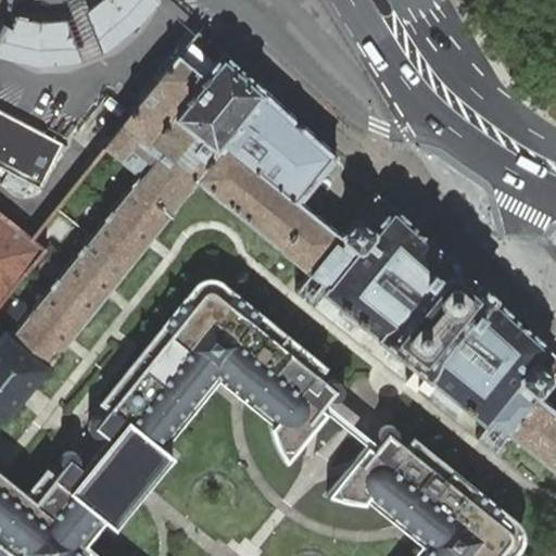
[(152,13),(159,3),(154,0),(103,0),(99,4),(84,15),(68,21),(63,21),(57,22),(45,22),(35,21),(19,17),(14,28),(9,26),(0,45),(0,57),(2,59),(14,63),(25,65),(35,66),(47,66),(57,66),(63,66),(78,63),(92,59),(109,51),(122,42),(131,34),(141,24),(152,13)]
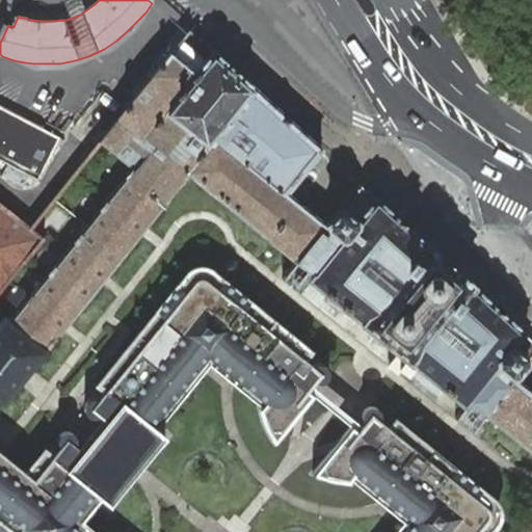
[(2,22),(0,26),(0,43),(8,25),(2,22)]
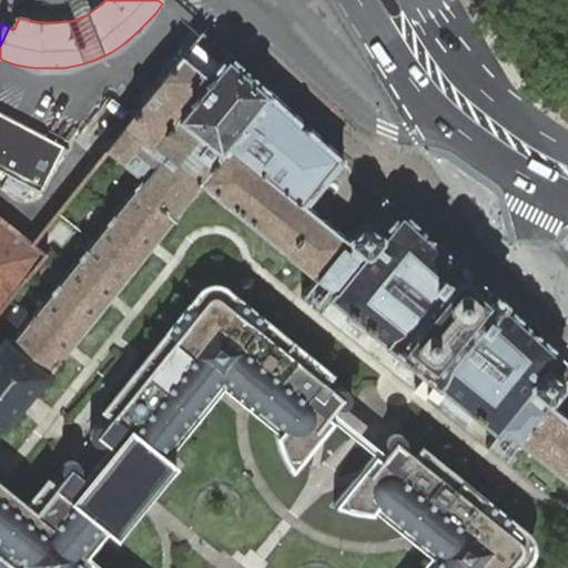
[(567,567),(567,418),(550,404),(567,381),(567,362),(384,196),(348,240),(306,205),(344,160),(246,71),(203,32),(105,153),(142,180),(52,291),(90,322),(202,184),(318,277),(335,292),(330,298),(495,433),(500,426),(518,440),(567,480),(567,567)]
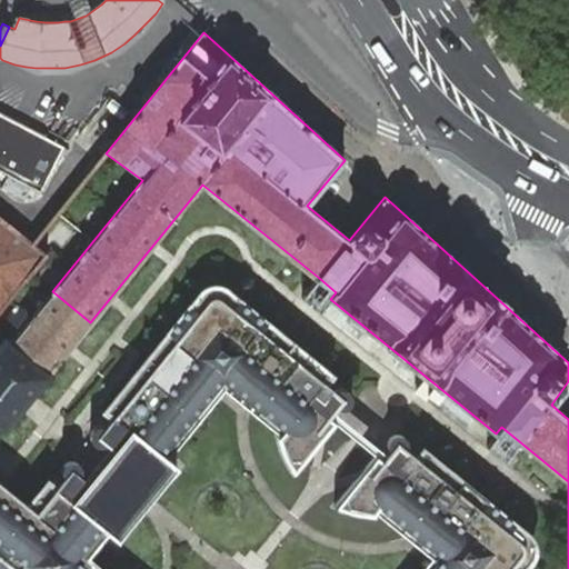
[(0,172),(8,178),(2,189),(25,201),(31,190),(40,195),(65,149),(0,115),(0,172)]
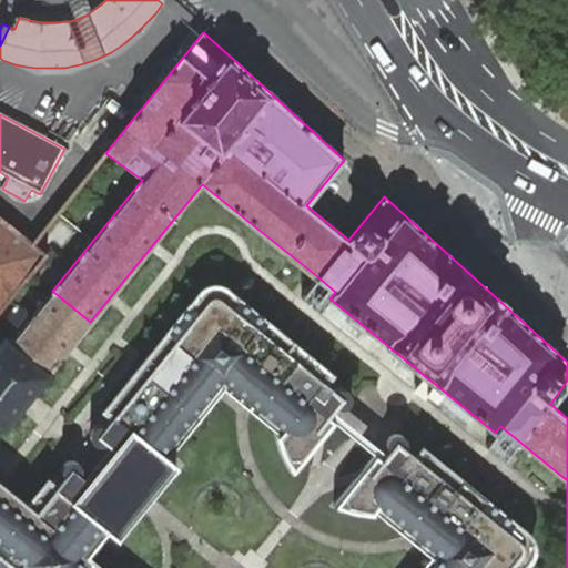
[(0,312),(46,254),(32,244),(0,217),(0,312)]
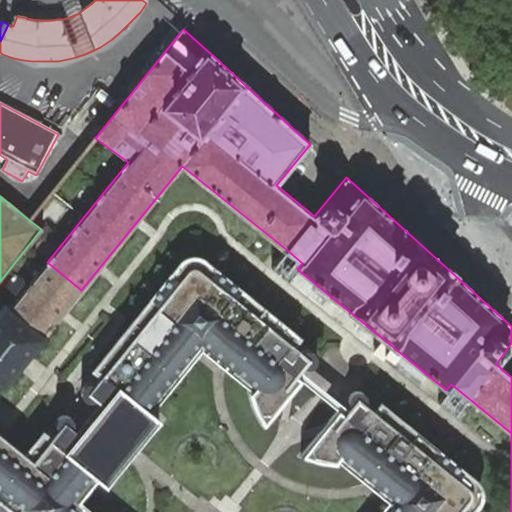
[(302,263),(287,250),(272,268),(288,281),(297,269),(302,263)]
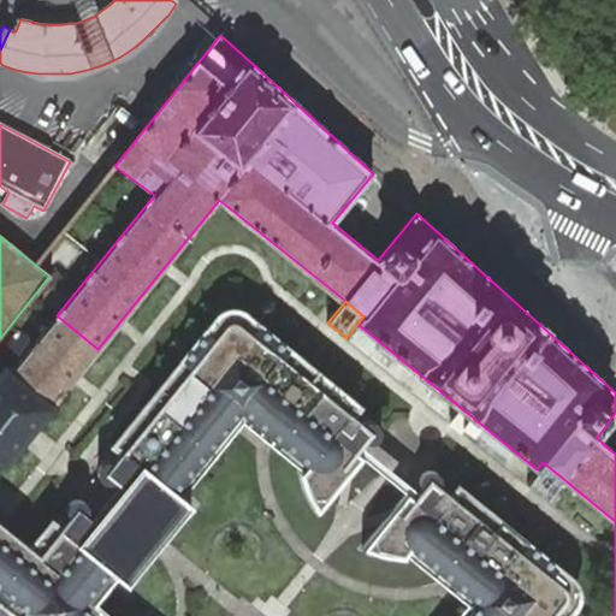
[(0,523),(0,615),(557,615),(572,598),(575,588),(574,584),(569,576),(458,486),(450,497),(439,487),(442,484),(442,479),(439,474),(436,471),(431,469),(425,472),(421,474),(420,479),(420,484),(424,489),(415,499),(407,493),(363,548),(377,552),(390,555),(402,556),(406,554),(467,603),(463,606),(456,615),(112,615),(96,603),(117,575),(126,582),(141,566),(142,567),(160,545),(178,522),(177,521),(190,504),(182,497),(238,427),(243,421),(304,472),(302,474),(306,486),(313,502),(319,511),(363,458),(355,451),(363,440),(368,443),(373,442),(378,439),(380,436),(381,430),(379,425),(375,422),(371,420),(366,421),(361,425),(350,415),(359,406),(246,313),(240,311),(235,309),(229,311),(221,315),(208,331),(207,330),(114,444),(124,452),(116,463),(111,461),(106,461),(101,463),(99,467),(98,473),(99,478),(102,481),(107,483),(112,483),(117,479),(128,487),(113,505),(98,525),(87,516),(88,511),(87,507),(83,503),(80,501),(75,501),(70,503),(67,507),(66,511),(67,516),(71,520),(63,529),(53,522),(31,549),(0,523)]
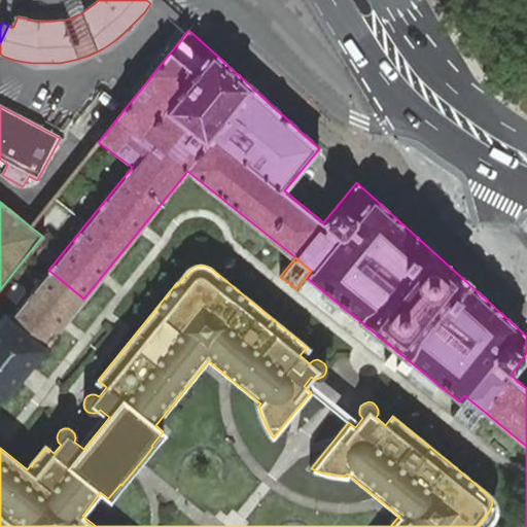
[(0,318),(0,394),(3,397),(24,372),(83,299),(48,270),(10,318),(4,314),(0,318)]
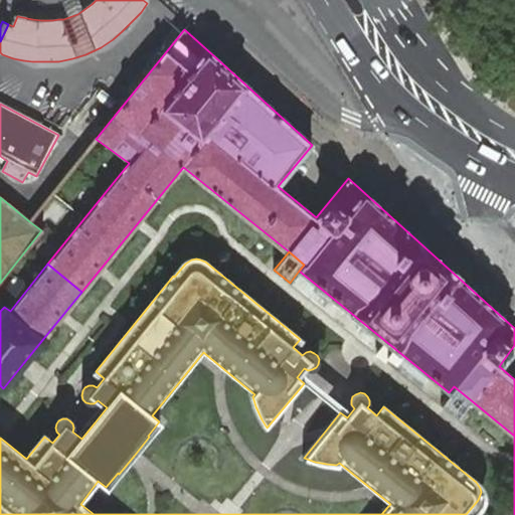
[(458,417),(470,399),(454,386),(449,392),(441,404),(458,417)]
